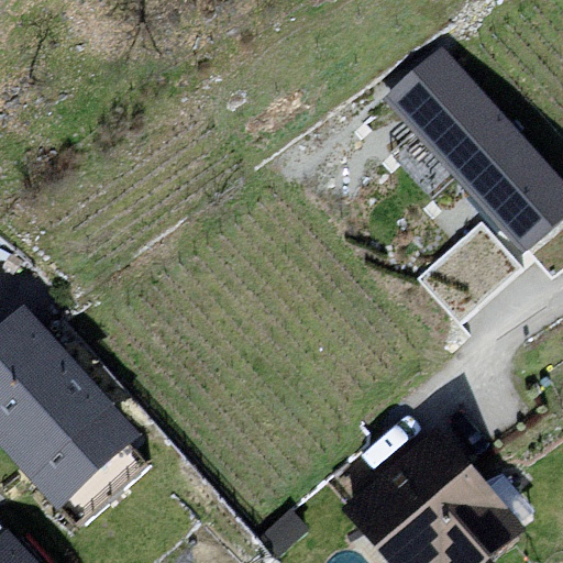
[(562,174),(446,44),(386,98),(522,251),(562,214),(562,174)]
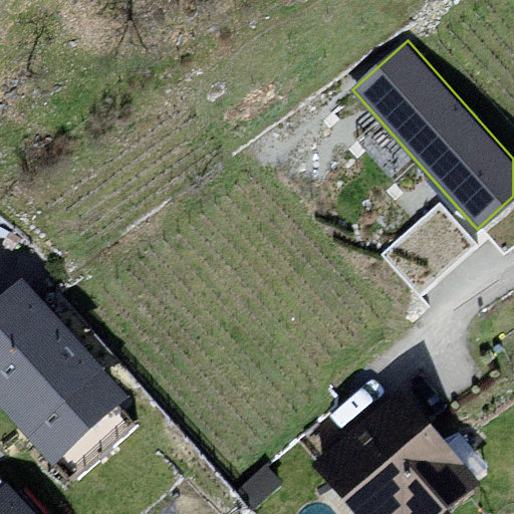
[(441,202),(382,253),(420,294),(478,243),(441,202)]
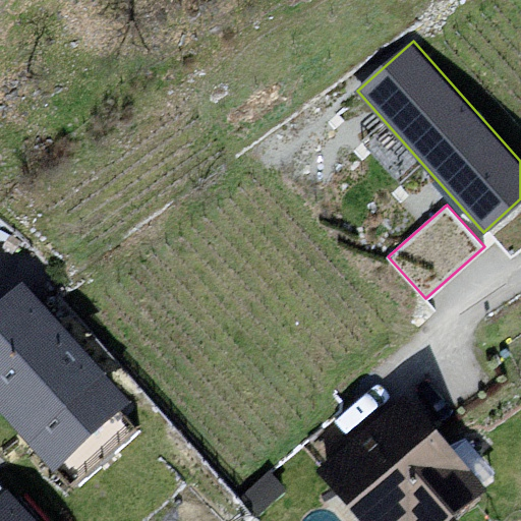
[(126,403),(23,285),(0,305),(0,405),(54,466),(126,403)]
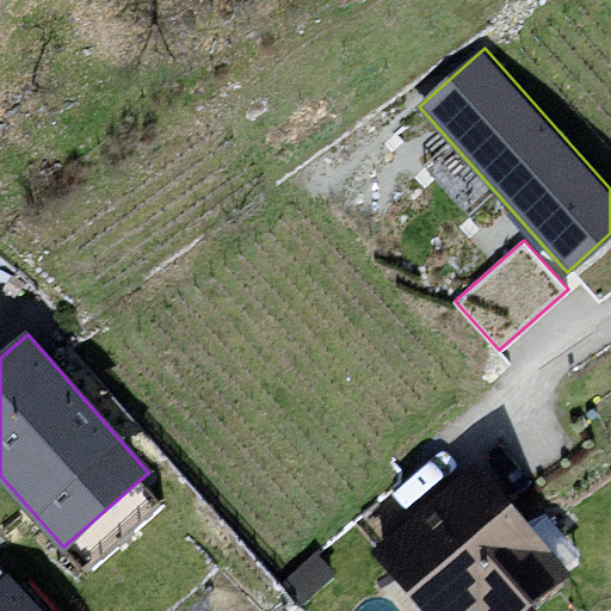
[(491,475),(389,559),(432,610),(551,610),(582,586),(491,475)]
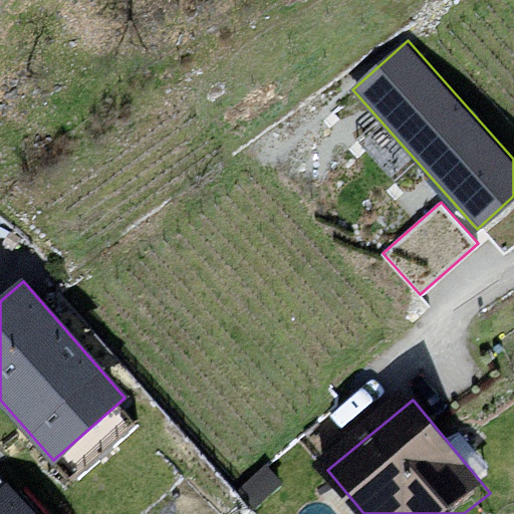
[(255,509),(283,485),(269,468),(241,492),(255,509)]
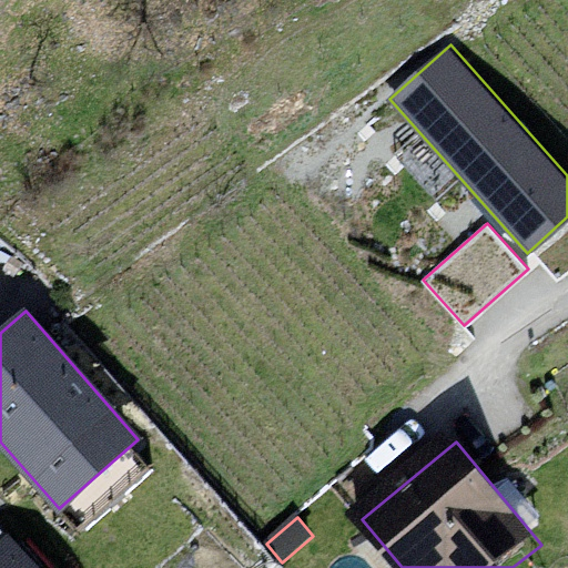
[(0,567),(33,567),(0,530),(0,567)]
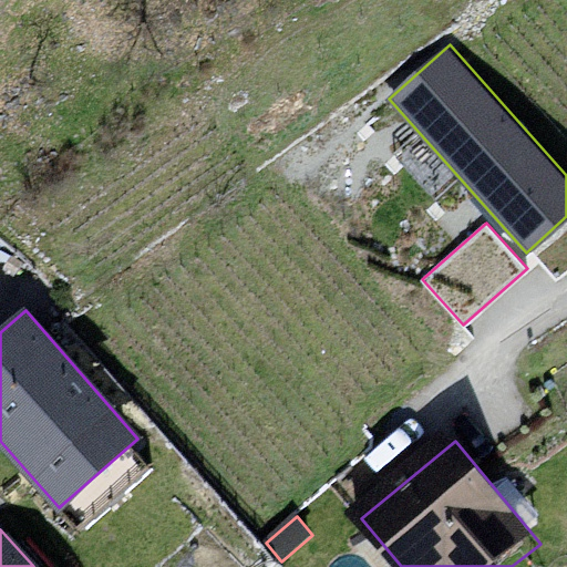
All buildings are outlined.
